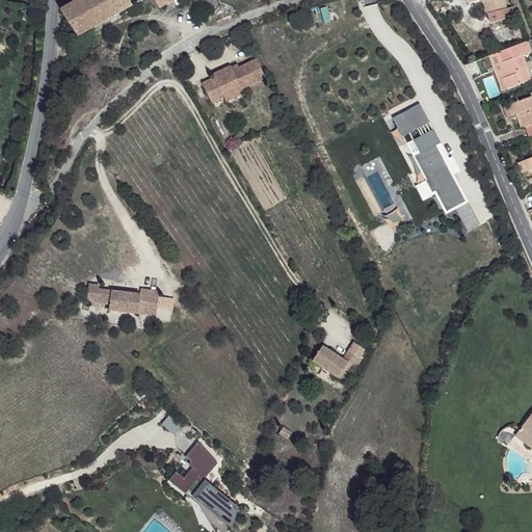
[(128,0),(82,0),(60,12),(76,38),(132,6),(128,0)]
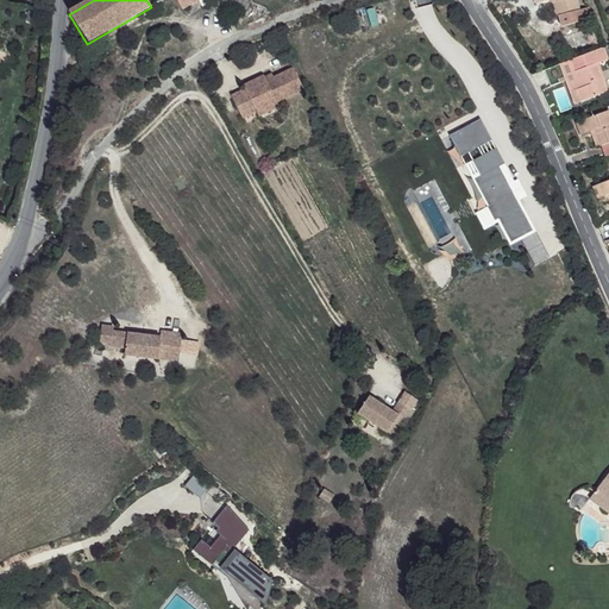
[(547,0),(552,0),(557,16),(560,14),(579,10),(576,0),(547,0)]
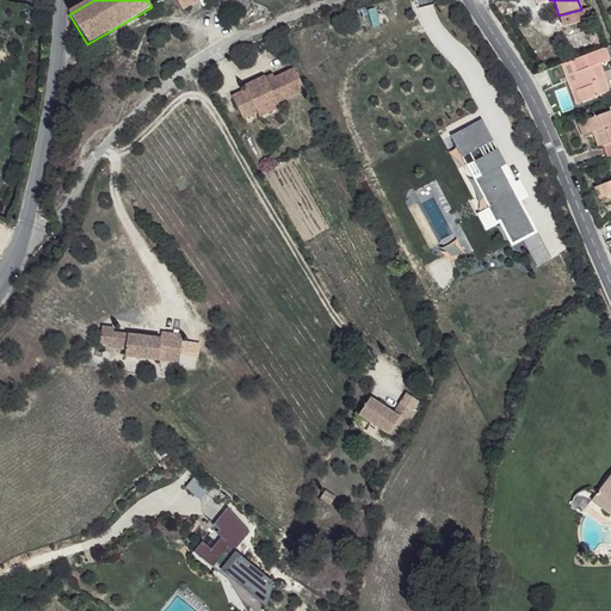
[(581,10),(562,14),(566,29),(585,23),(581,10)]
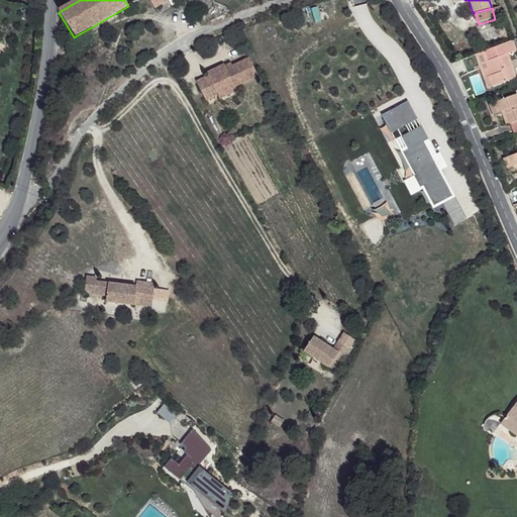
[(483,64),(488,77),(485,78),(489,89),(515,78),(504,47),(502,43),(461,60),(466,71),(483,64)]
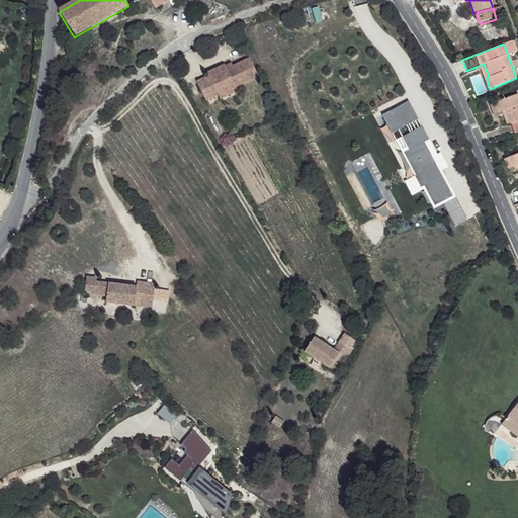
[(226,71),(224,67),(223,65),(205,72),(206,75),(194,81),(202,101),(216,95),(214,93),(231,86),(232,89),(256,79),(249,61),(231,69),(226,71)]
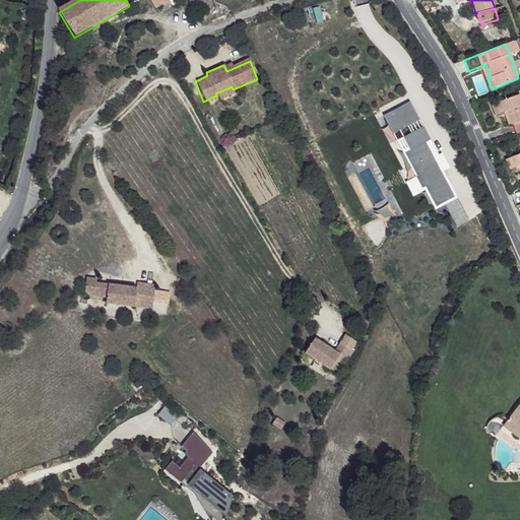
[(240,95),(233,89),(232,86),(215,93),(216,95),(223,102),(240,95)]
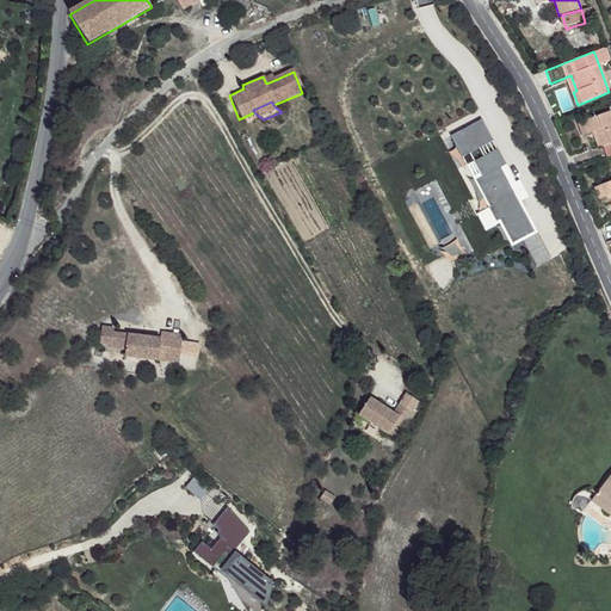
[(604,159),(610,155),(610,124),(605,110),(573,123),(578,136),(588,131),(594,147),(599,146),(604,159)]
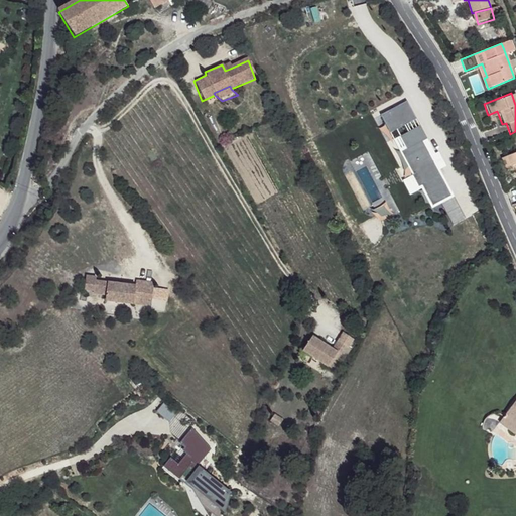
[(380,116),(390,134),(417,120),(407,101),(380,116)]
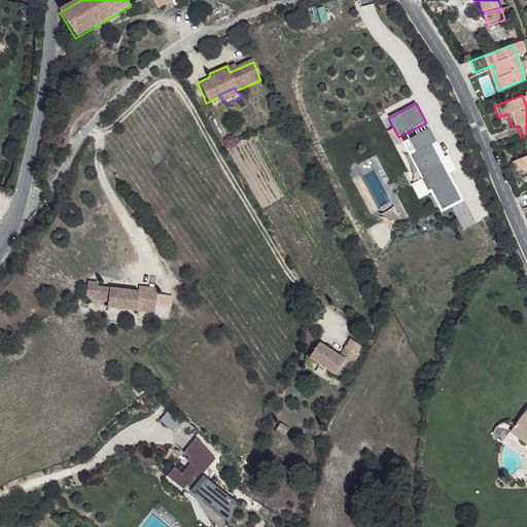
[(441,212),(463,202),(450,173),(452,172),(432,129),(408,139),(415,154),(411,156),(422,180),(412,185),(418,200),(432,194),(441,212)]
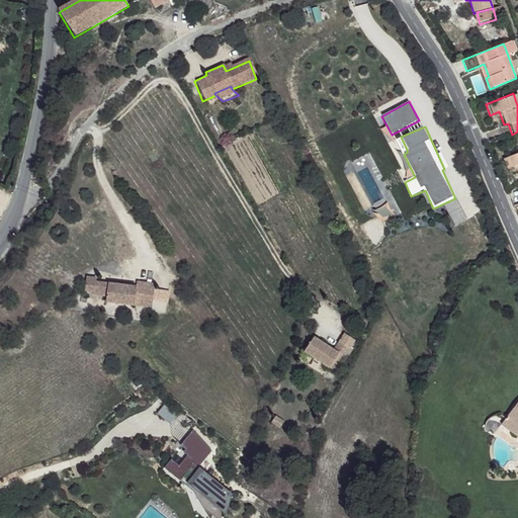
[(517,150),(497,158),(502,169),(511,166),(517,182),(517,150)]
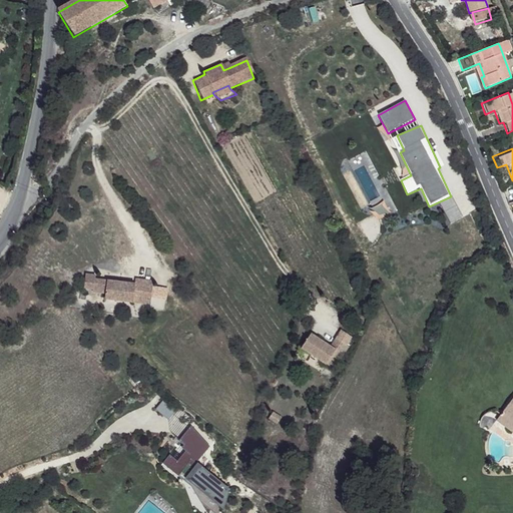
[(106,271),(96,270),(94,283),(103,284),(103,287),(116,288),(115,294),(143,297),(144,291),(157,292),(161,293),(163,277),(145,275),(145,280),(105,275),(106,271)]
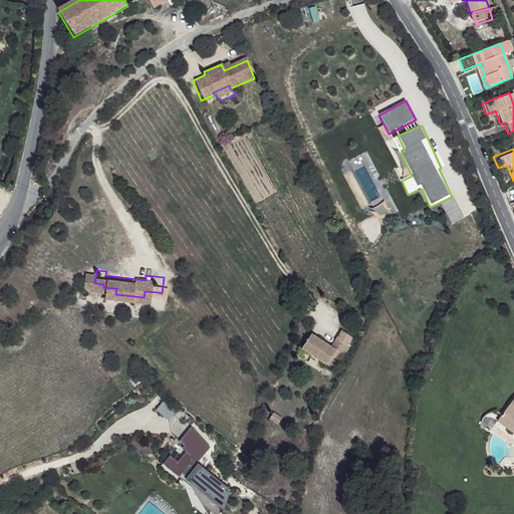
[(345,330),(330,341),(339,347),(355,337),(345,330)]
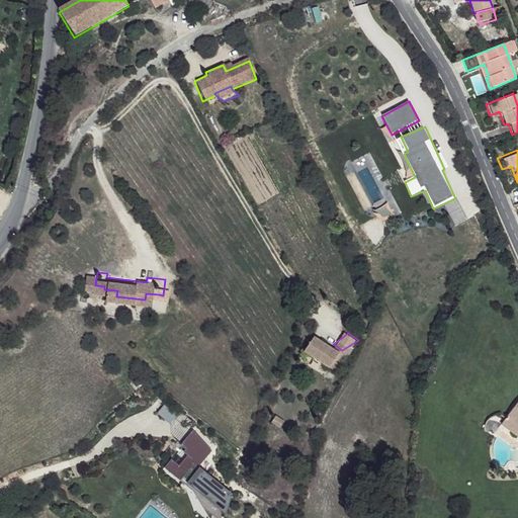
[(327,351),(308,338),(297,352),(321,369),(328,361),(335,367),(346,353),(342,350),(333,344),(327,351)]
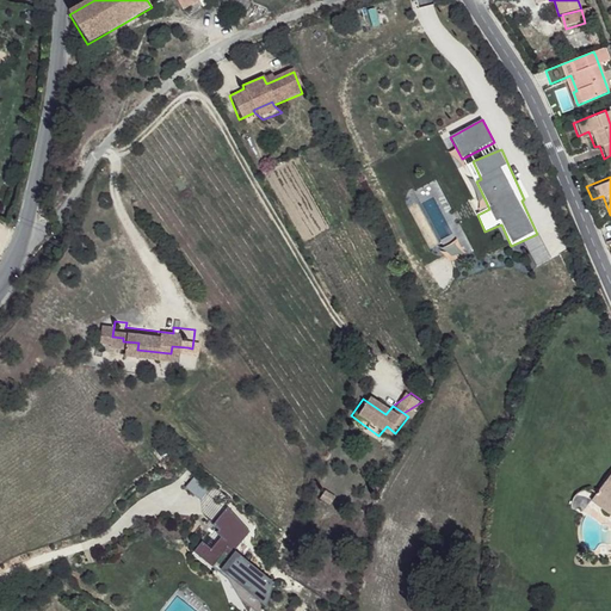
[(397,440),(395,433),(387,426),(378,436),(397,440)]
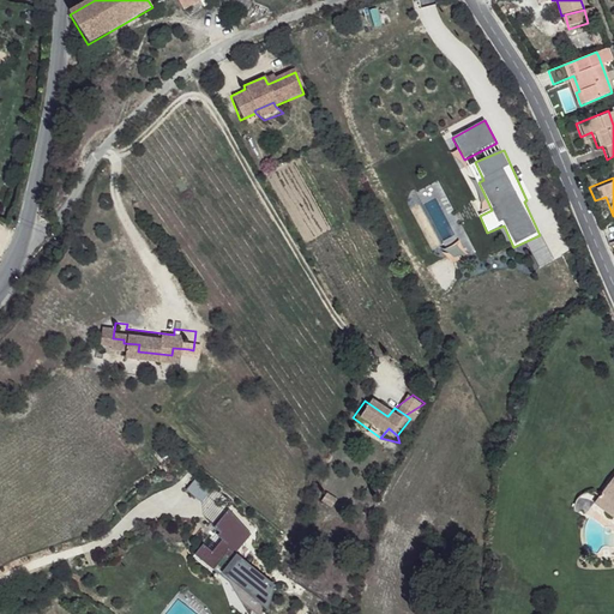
[(613,467),(613,465),(589,499),(607,512),(613,503),(613,467)]
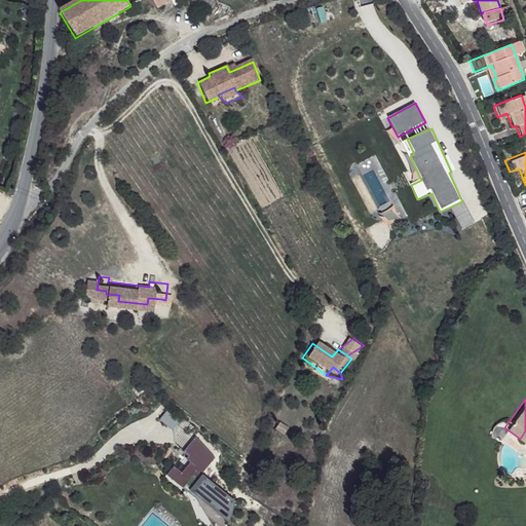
[(227,525),(225,524),(238,505),(201,476),(217,456),(194,439),(185,451),(193,458),(181,473),(174,467),(166,477),(218,517),(214,522),(219,525),(227,525)]
